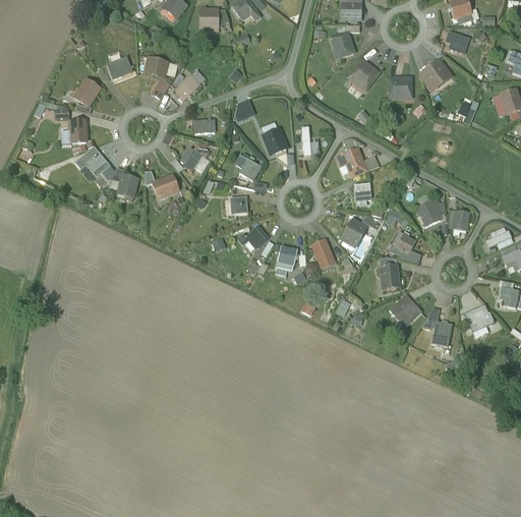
[(169,0),(163,8),(176,18),(186,5),(179,0),(169,0)]
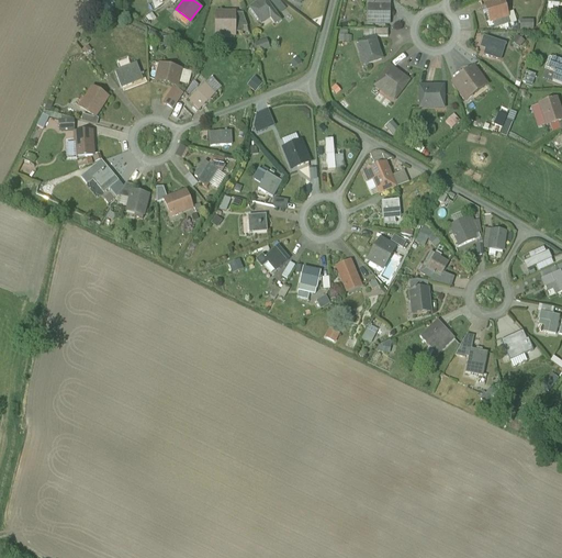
[(258,0),(250,6),(257,14),(267,9),(274,20),(279,17),(268,0),(258,0)]
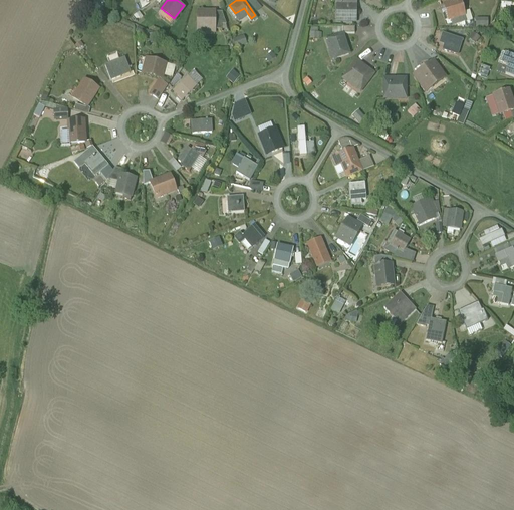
[(450,0),(444,2),(446,8),(448,7),(453,23),(466,19),(461,0),(450,0)]
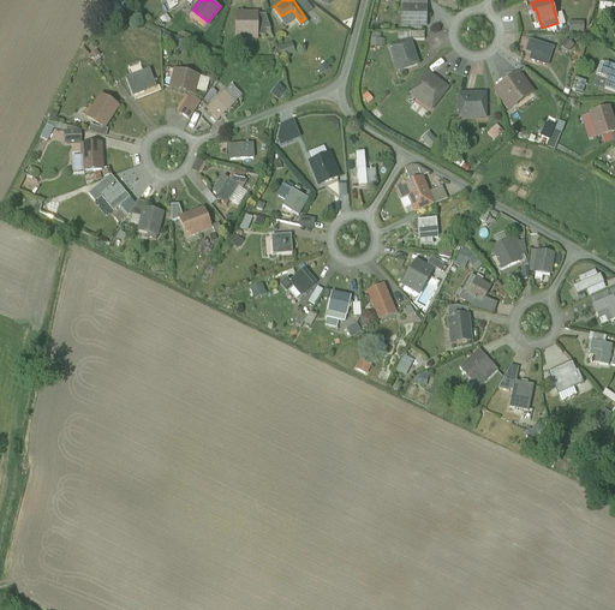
[(421,3),(410,3),(408,21),(425,22),(425,3),(421,3)]
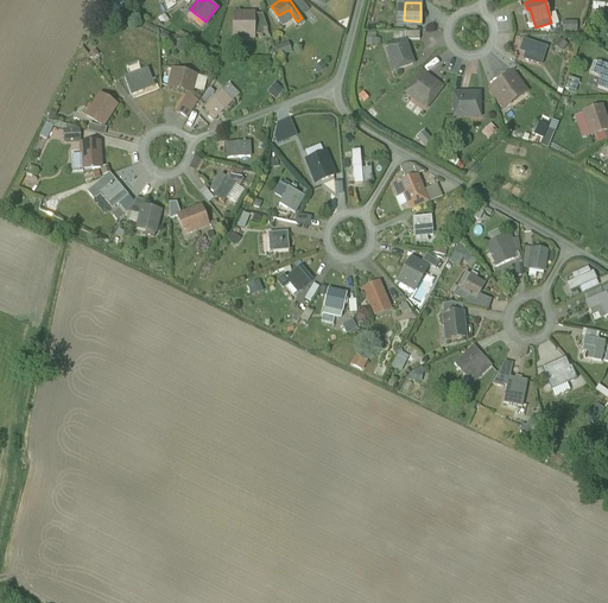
[(253,11),(234,11),(234,30),(252,31),(252,32),(263,32),(263,26),(253,26),(253,11)]
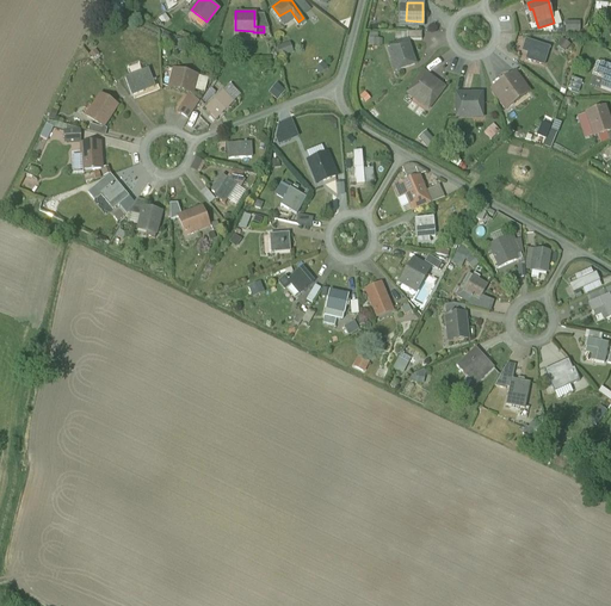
[(264,11),(254,11),(254,26),(264,26),(269,26),(264,11)]
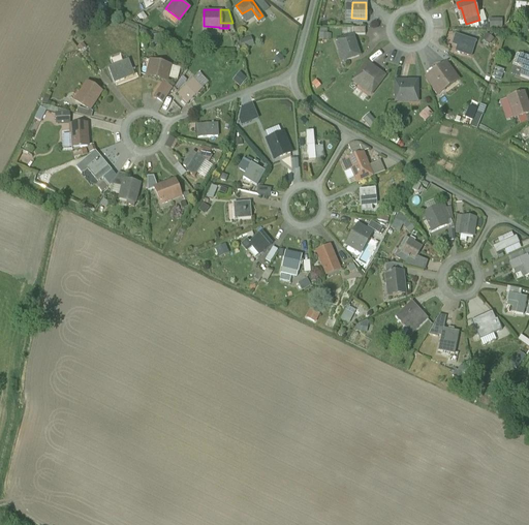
[(352,32),(336,37),(340,49),(344,47),(348,57),(359,53),(352,32)]
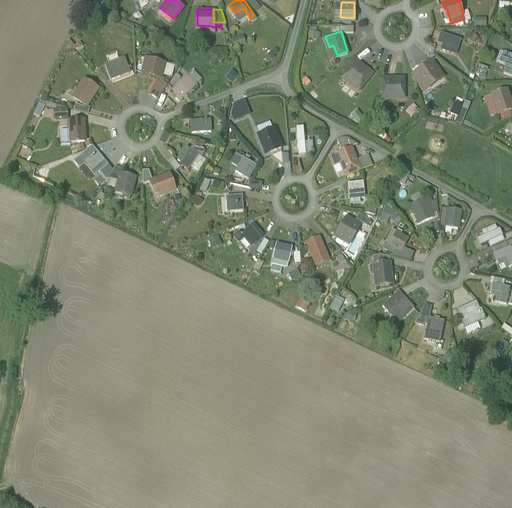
[(460,37),(446,32),(441,47),(456,51),(460,37)]
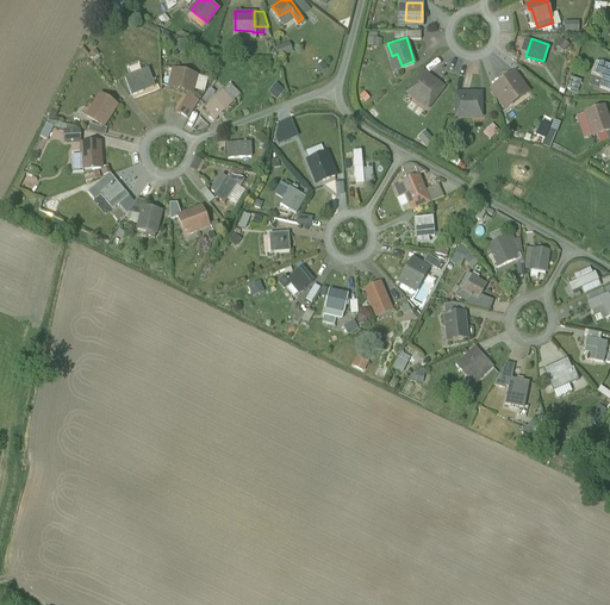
[(609,63),(602,61),(597,73),(604,75),(601,85),(609,87),(609,63)]
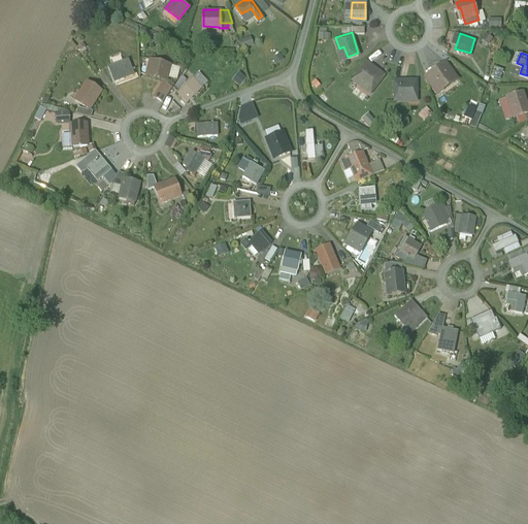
[(128,57),(108,65),(114,79),(124,75),(122,71),(132,67),(128,57)]
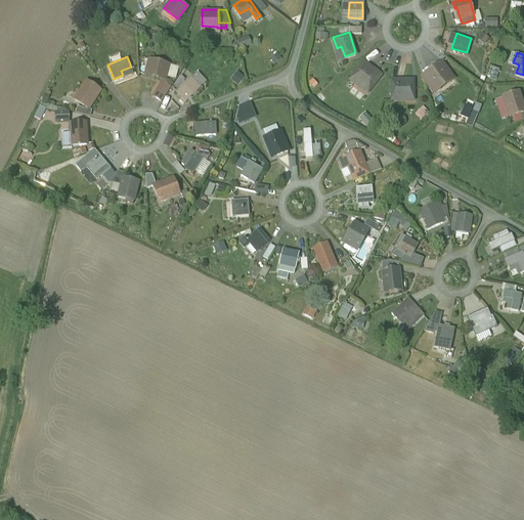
[(169,62),(149,57),(145,73),(165,78),(166,74),(169,62)]
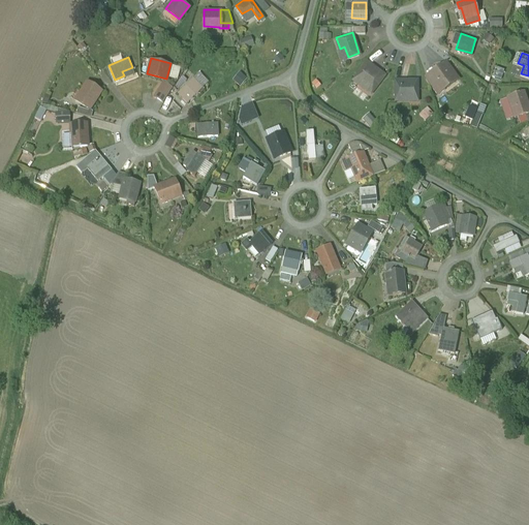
[(384,73),(367,60),(356,73),(375,87),(384,73)]
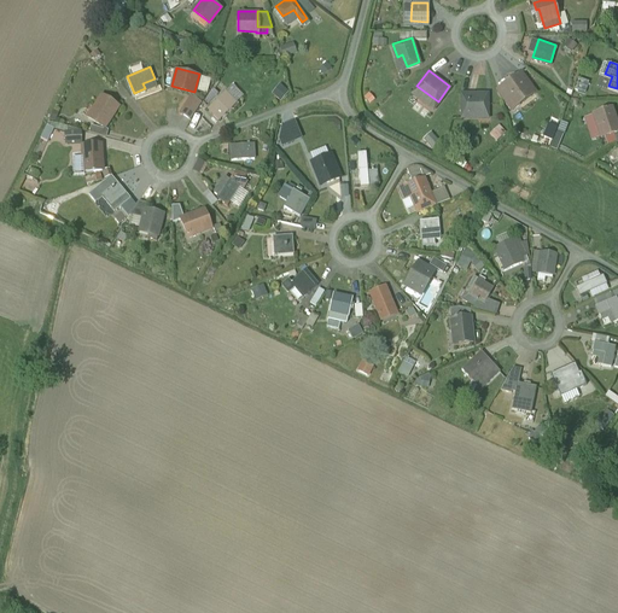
[(520,71),(505,82),(506,83),(499,88),(512,107),(535,91),(520,71)]
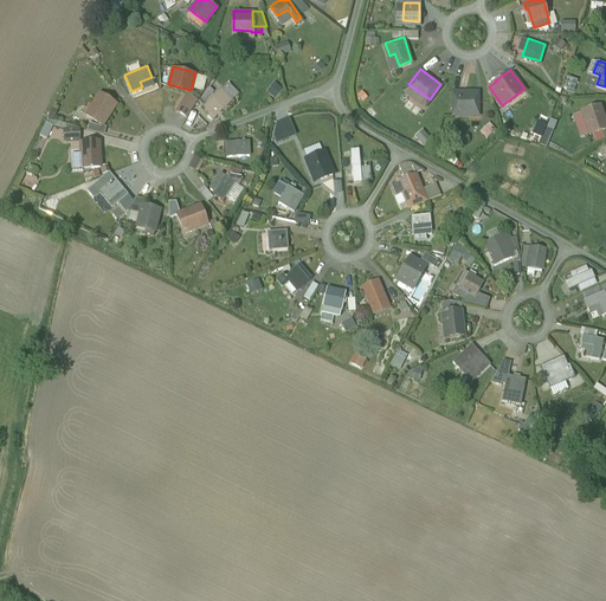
[(206,75),(195,72),(192,85),(202,90),(206,75)]
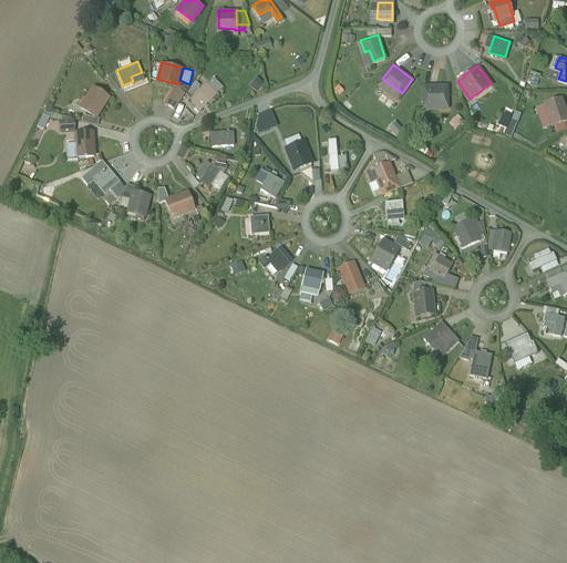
[(207,82),(192,98),(202,106),(213,95),(208,92),(213,88),(207,82)]
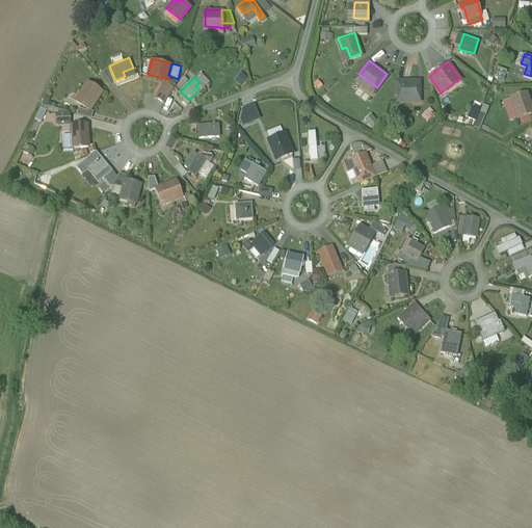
[(420,78),(397,78),(397,96),(420,96),(420,78)]
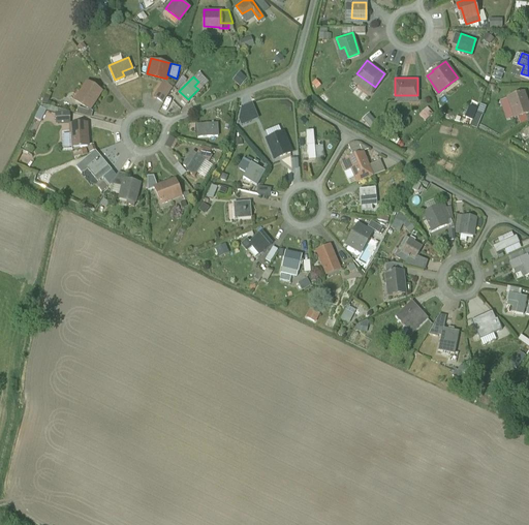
[(100,89),(88,80),(82,89),(86,92),(81,100),(89,106),(100,89)]
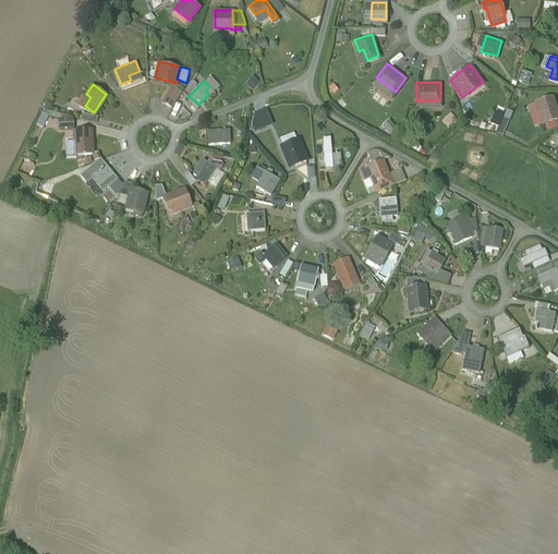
[(172,85),(164,99),(172,106),(182,91),(172,85)]
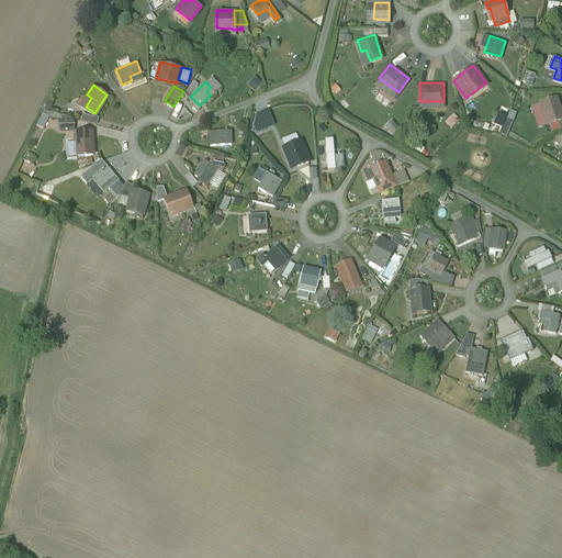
[(82,91),(77,101),(86,107),(91,98),(87,95),(82,91)]
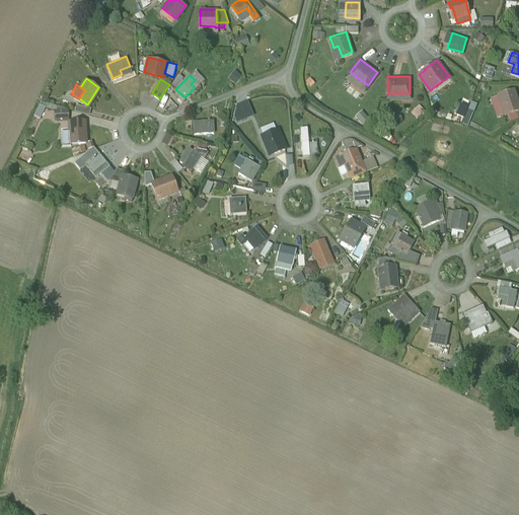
[(518,104),(514,88),(498,93),(502,104),(506,102),(510,113),(515,111),(518,108),(518,104)]
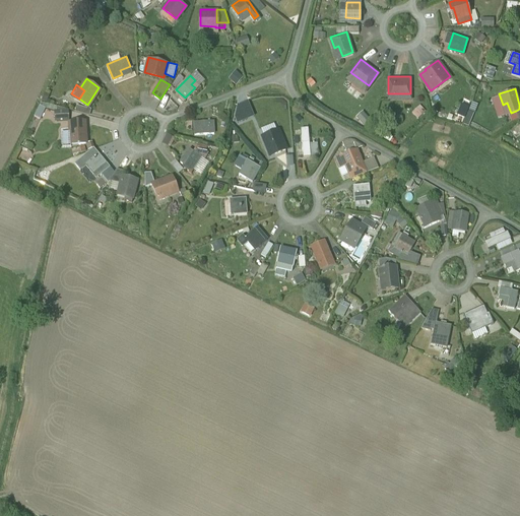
[(176,91),(172,95),(180,105),(185,100),(176,91)]
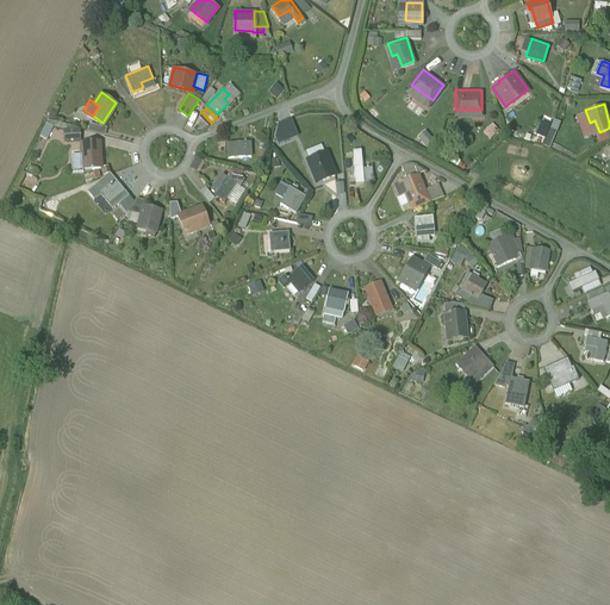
[(546,114),(543,120),(551,124),(554,118),(546,114)]
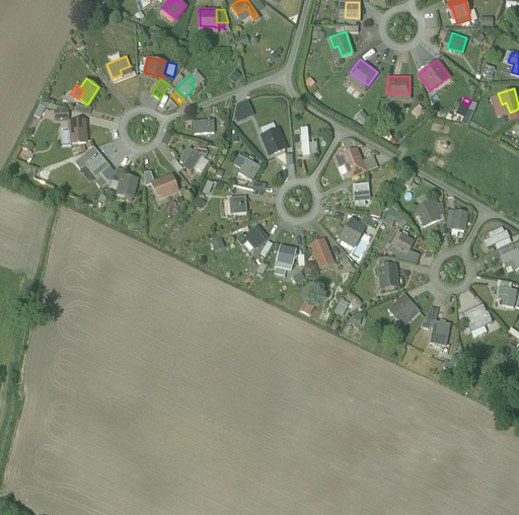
[(45,116),(49,103),(41,101),(36,114),(45,116)]
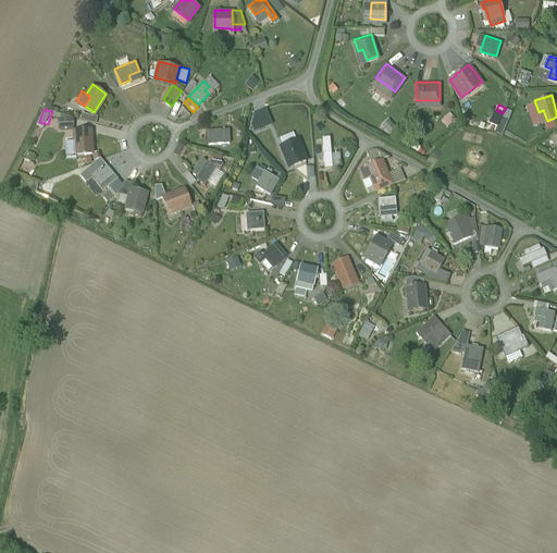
[(396,126),(391,120),(385,125),(391,132),(396,126)]
